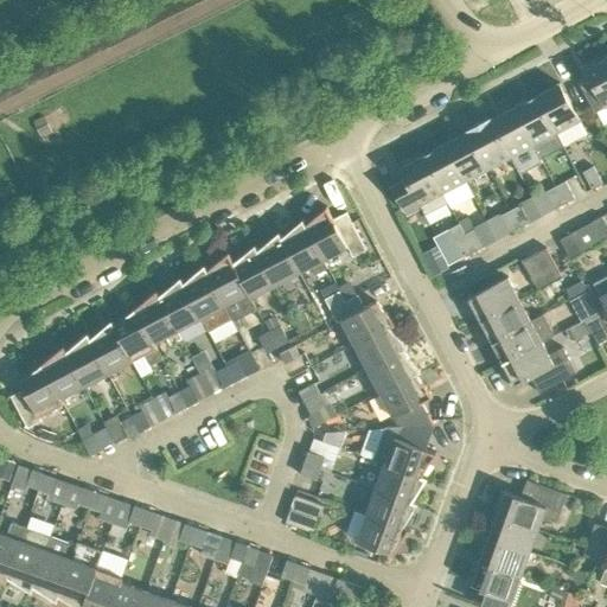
[(606,106),(606,57),(586,69),(590,80),(581,84),(595,112),(605,107),(606,106)]
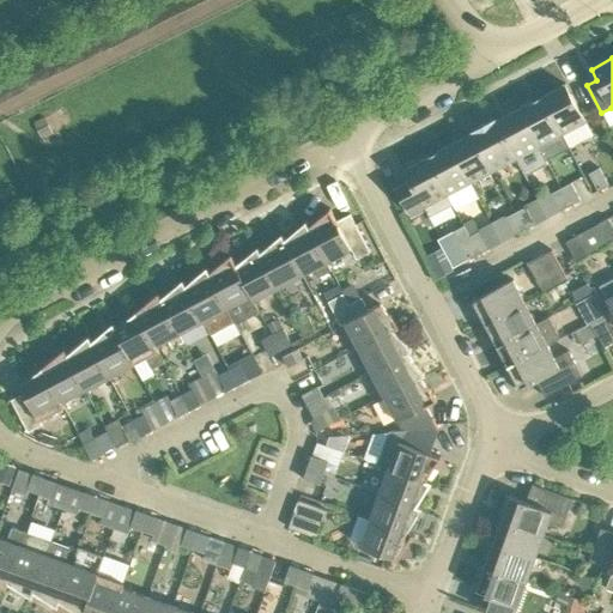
[(542,95),(541,96),(569,146),(592,134),(565,84),(542,96),(542,95)]
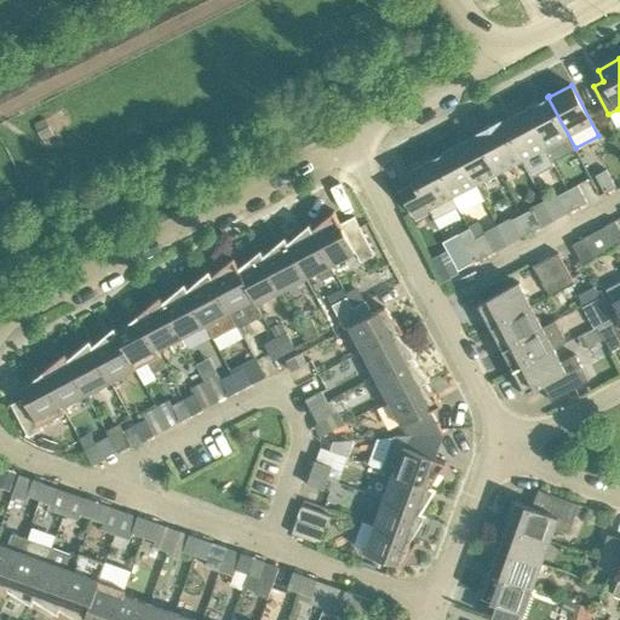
[(537,103),(524,109),(552,160),(575,148),(547,97),(537,103)]
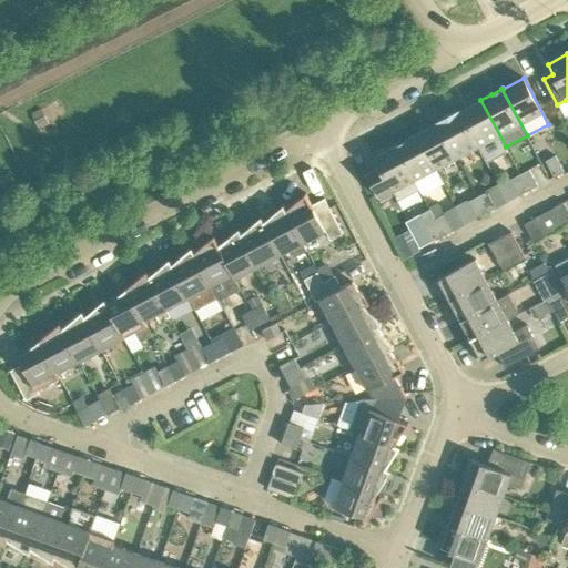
[(480,100),(460,111),(459,111),(478,146),(499,135),(505,146),(506,146),(480,100)]
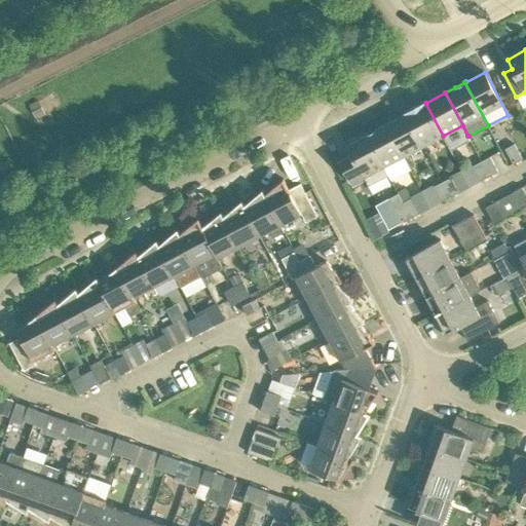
[(513,100),(505,103),(511,114),(519,110),(513,100)]
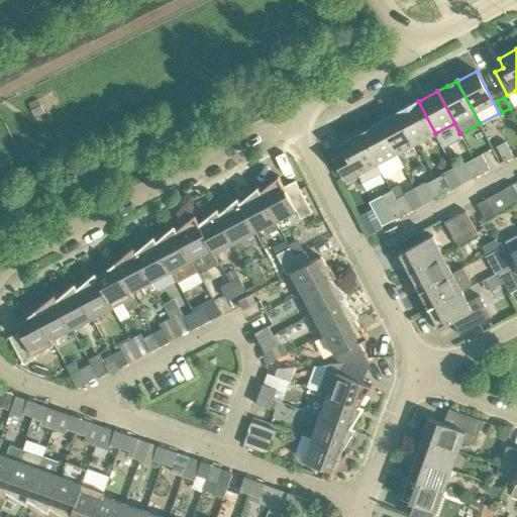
[(397,109),(398,112),(399,111),(416,143),(435,133),(418,101),(419,101),(417,99),(397,109)]
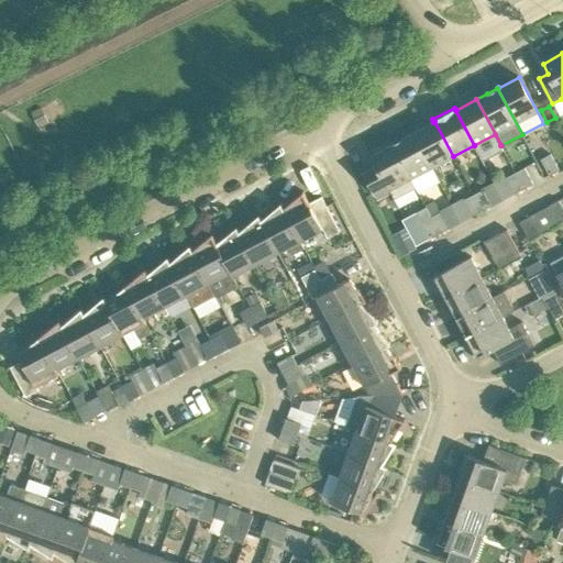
[(434,121),(433,122),(414,132),(432,167),(453,156),(434,121)]
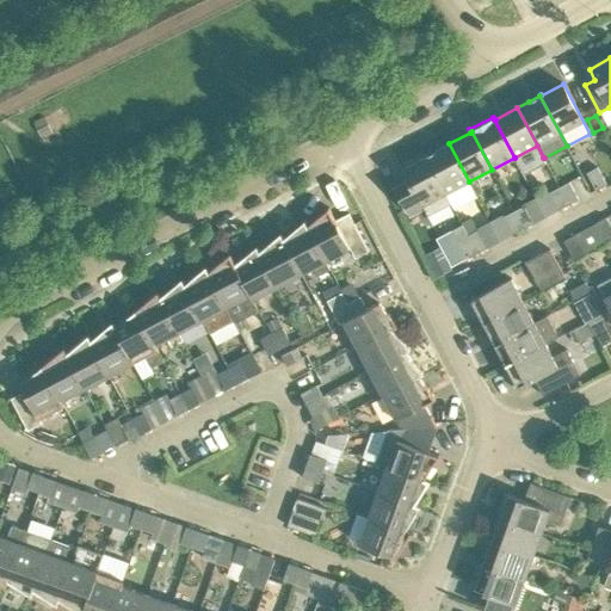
[(437,149),(426,155),(446,193),(469,181),(449,143),(437,150),(437,149)]
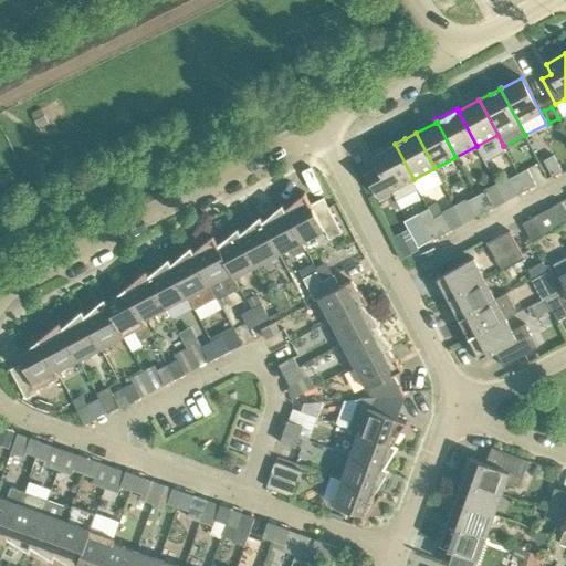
[(394,145),(373,156),(378,167),(366,174),(377,197),(390,189),(396,200),(418,189),(413,179),(395,144),(394,145)]
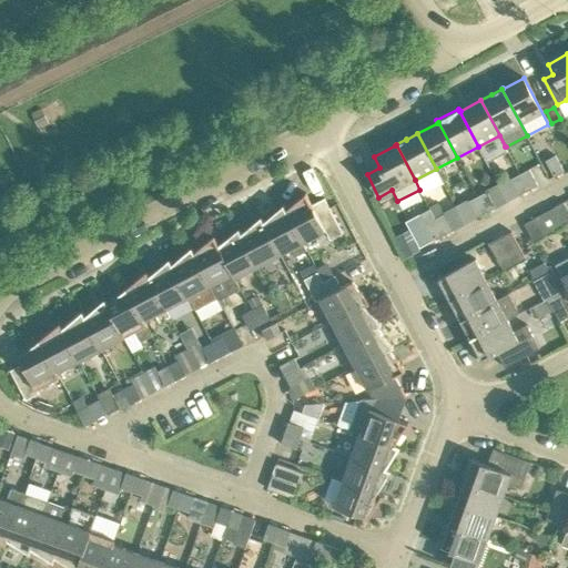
[(545,160),(554,176),(564,171),(555,154),(545,160)]
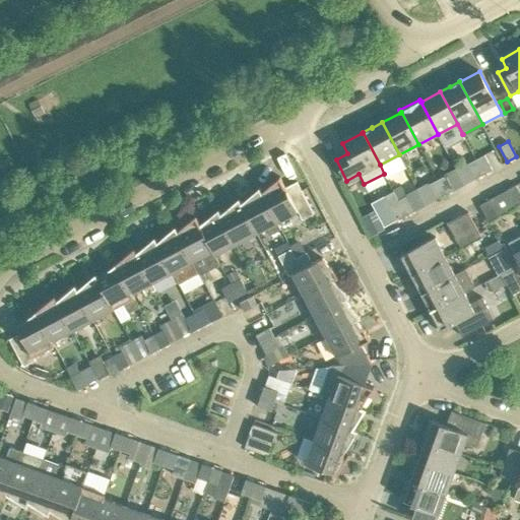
[(484,154),(475,158),(483,174),(492,170),(484,154)]
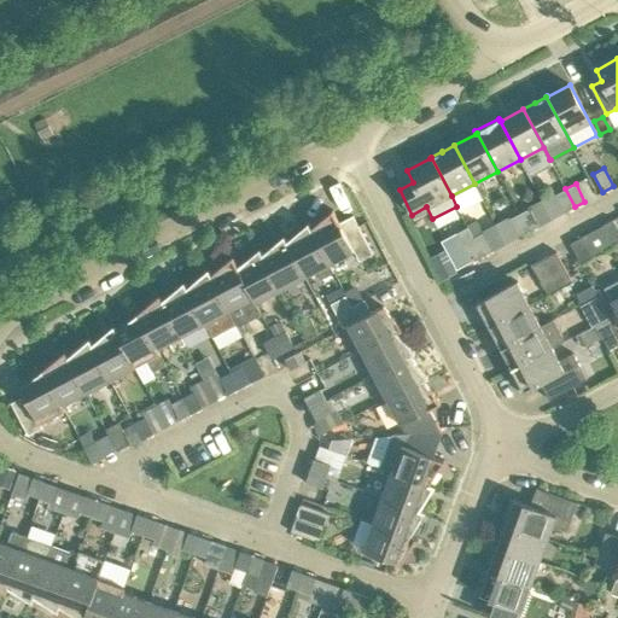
[(575,207),(565,188),(555,194),(564,213),(575,207)]
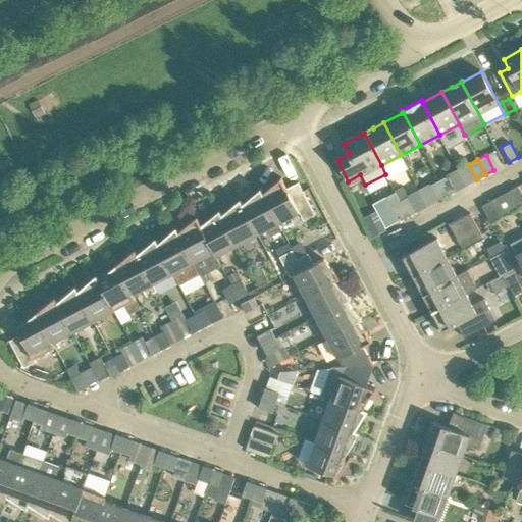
[(447,175),(438,180),(447,195),(455,191),(447,175)]
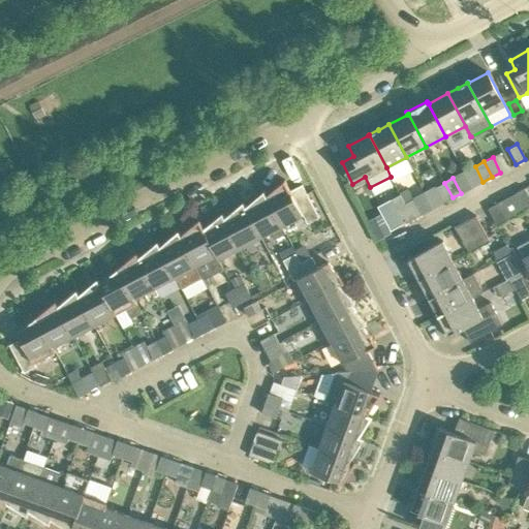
[(284,180),(267,194),(266,195),(285,232),(282,225),(303,214),(307,223),(319,217),(302,184),(290,190),(284,180)]
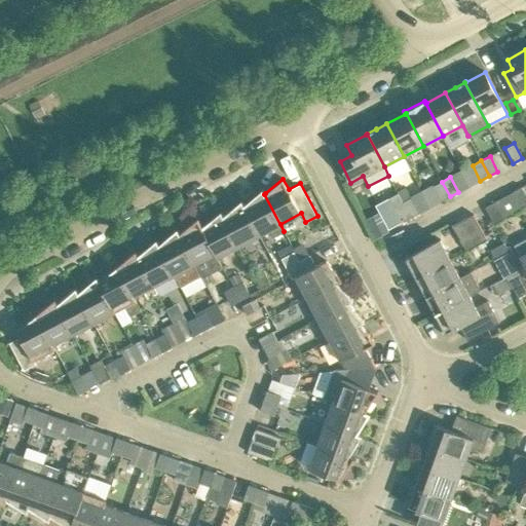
[(450,196),(442,182),(433,186),(441,201),(450,196)]
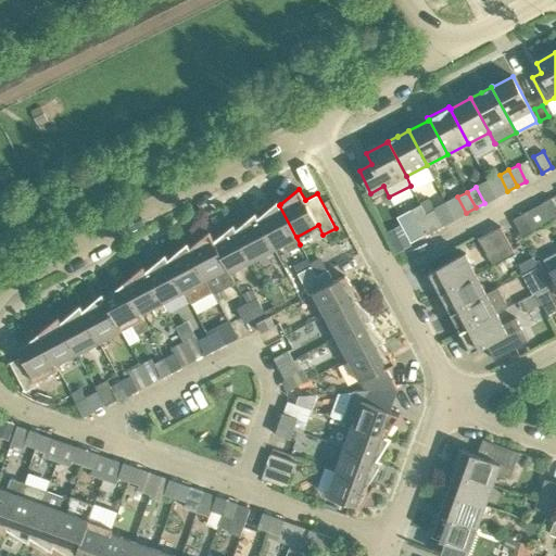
[(541,203),(542,204),(552,222),(555,218),(555,205),(552,197),(541,203)]
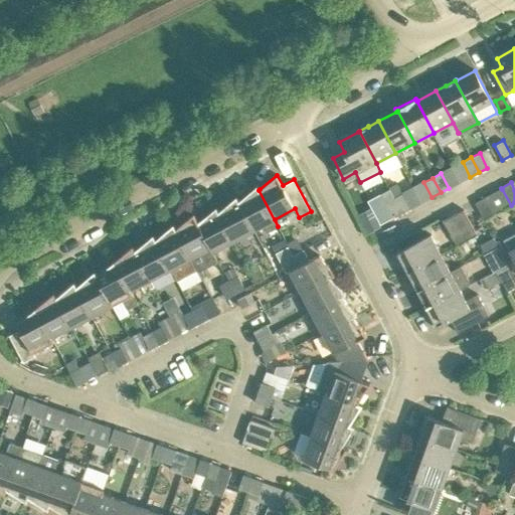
[(256,185),(238,200),(253,230),(264,225),(267,232),(278,226),(259,190),(260,189),(256,185)]
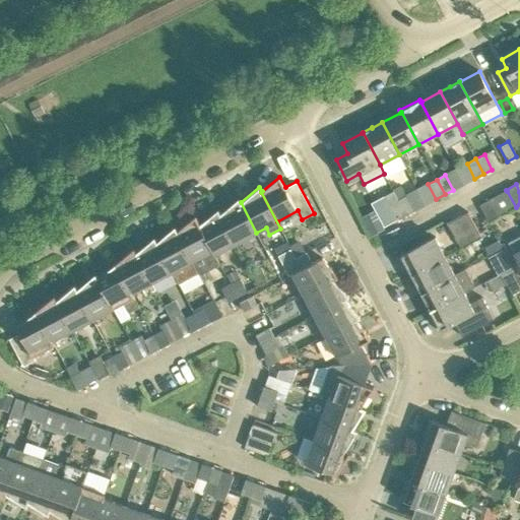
[(406,196),(401,187),(393,191),(398,200),(406,196)]
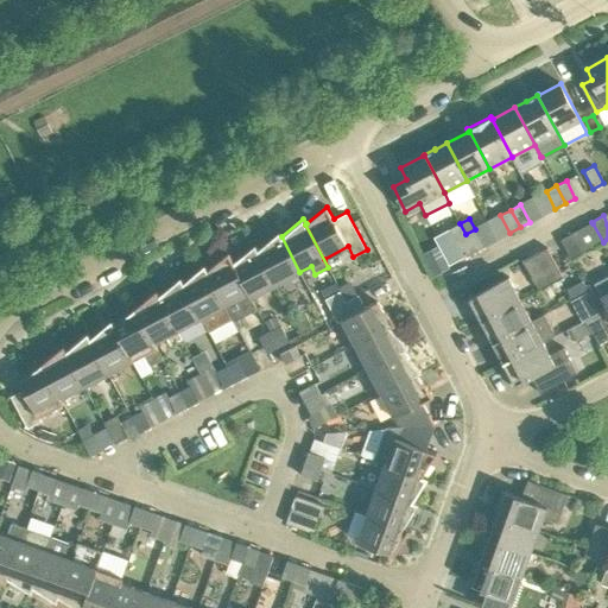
[(603,242),(593,223),(561,240),(571,259),(603,242)]
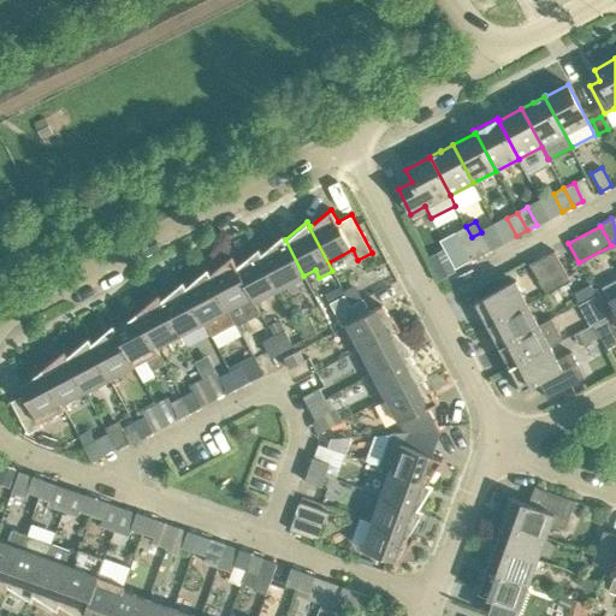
[(481,232),(472,237),(480,254),(491,249),(481,231),(481,232)]
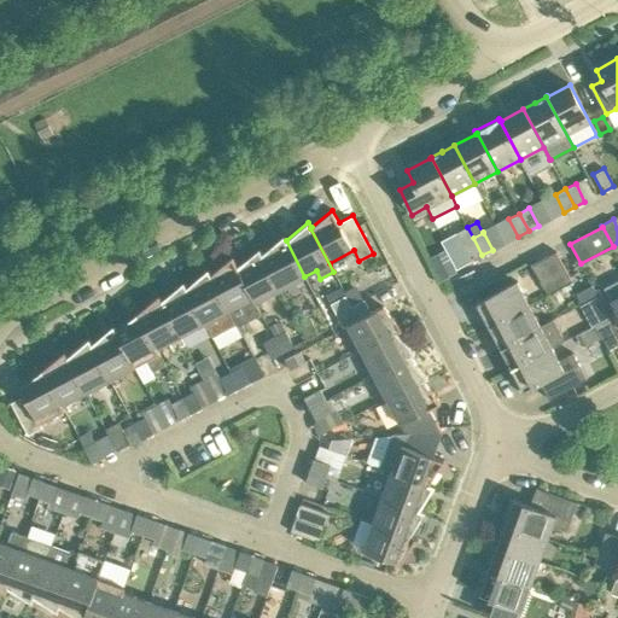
[(284,235),(262,254),(280,289),(304,277),(286,240),(284,235)]
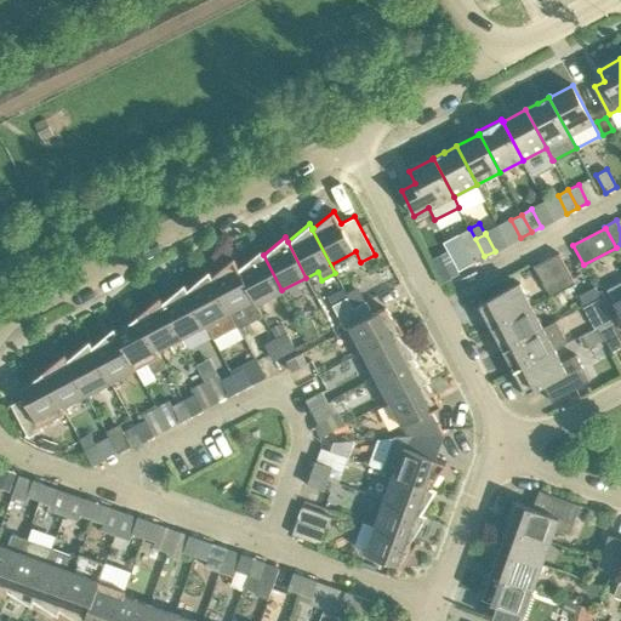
[(484,256),(476,239),(465,244),(474,262),(484,256)]
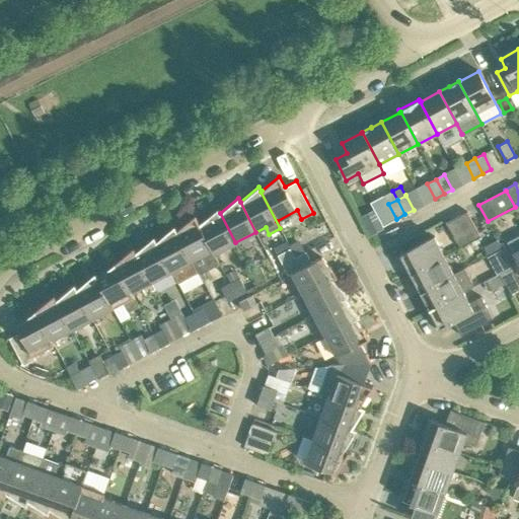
[(218,208),(200,223),(199,224),(215,253),(235,242),(220,213),(218,208)]
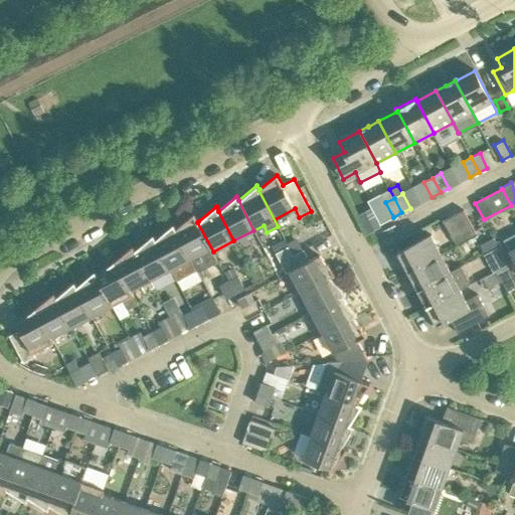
[(381,226),(371,207),(358,215),(368,233),(381,226)]
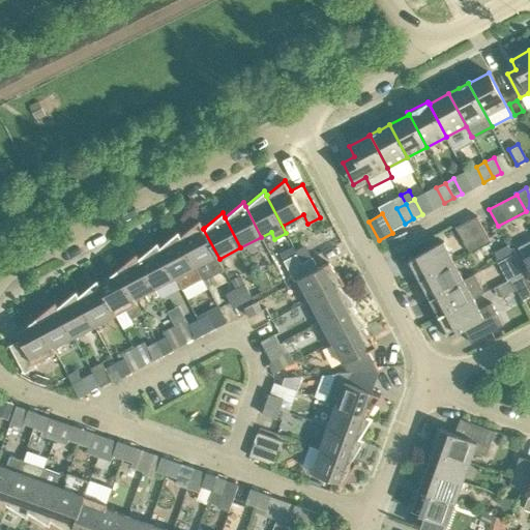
[(491,241),(477,215),(455,227),(470,252),(491,241)]
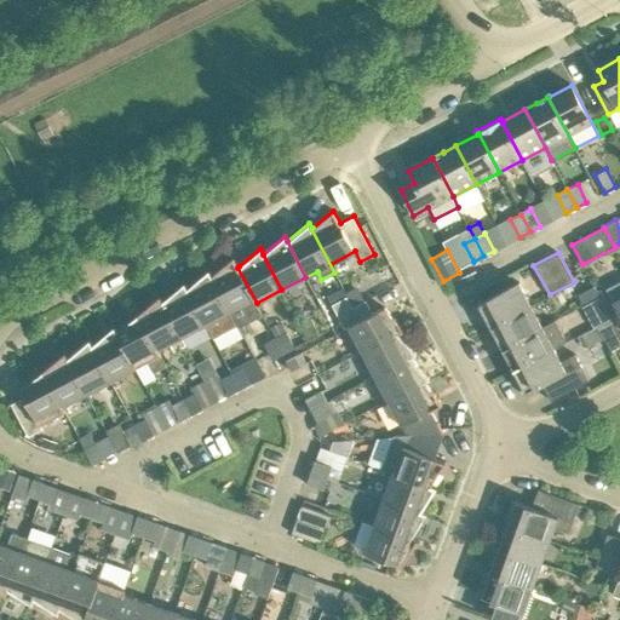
[(234,257),(212,275),(211,275),(229,310),(253,298),(256,303),(257,303),(237,268),(239,267),(234,257)]
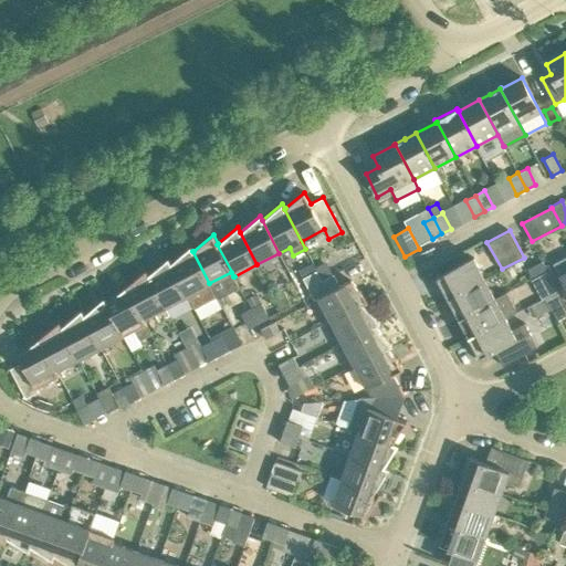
[(191,247),(171,262),(170,263),(187,295),(195,308),(217,296),(209,283),(192,251),(194,251),(191,247)]
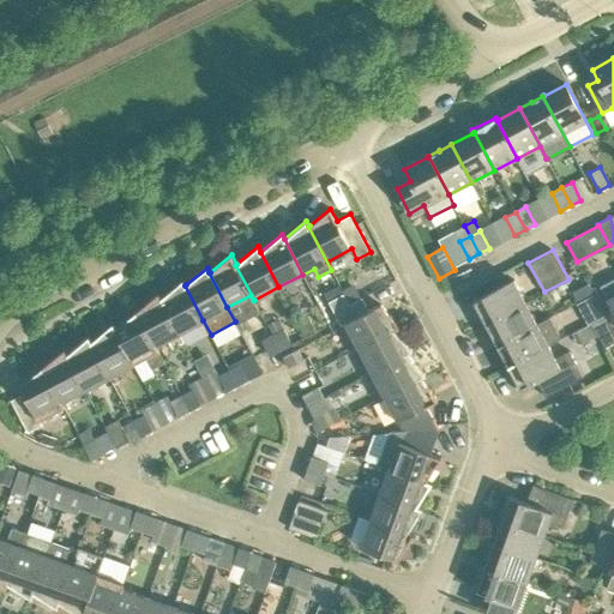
[(613,278),(600,286),(613,312),(613,278)]
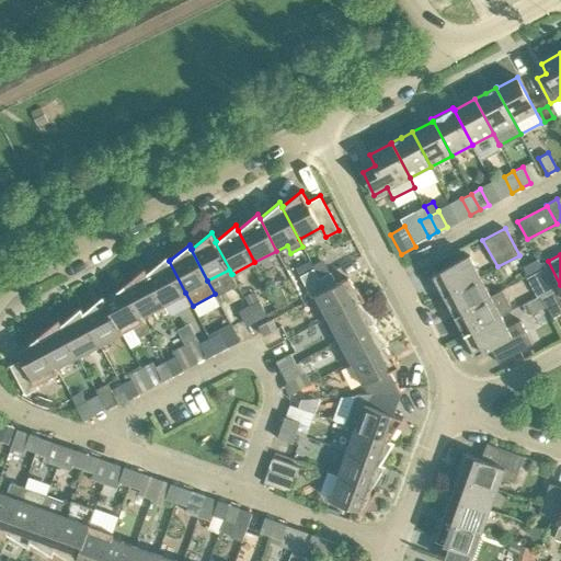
[(167,255),(147,272),(163,305),(164,304),(185,293),(169,261),(170,260),(167,255)]
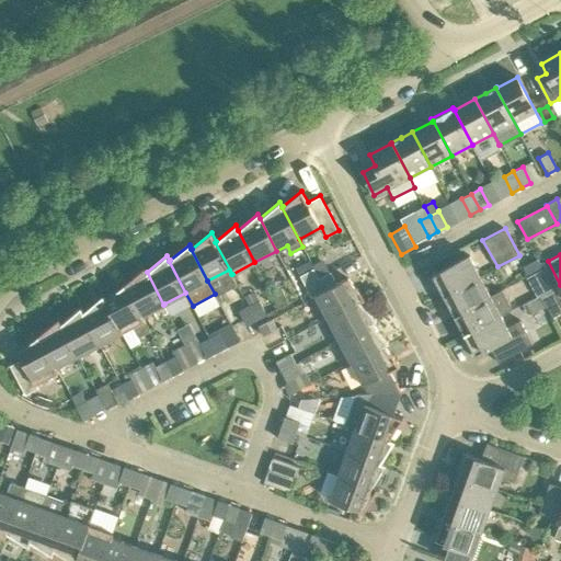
[(433,274),(444,295),(480,276),(469,255),(433,274)]
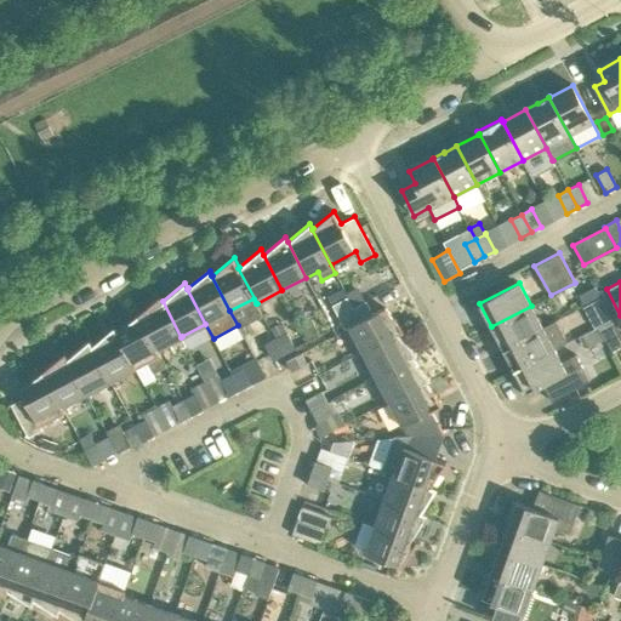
[(579,295),(584,305),(599,296),(594,286),(579,295)]
